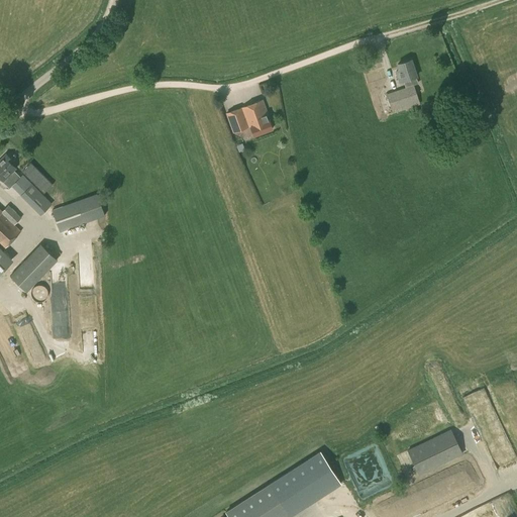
[(403,81),(405,88),(387,94),(392,108),(418,100),(411,78),(418,76),(412,58),(397,63),(400,73),(396,74),(399,83),(403,81)]
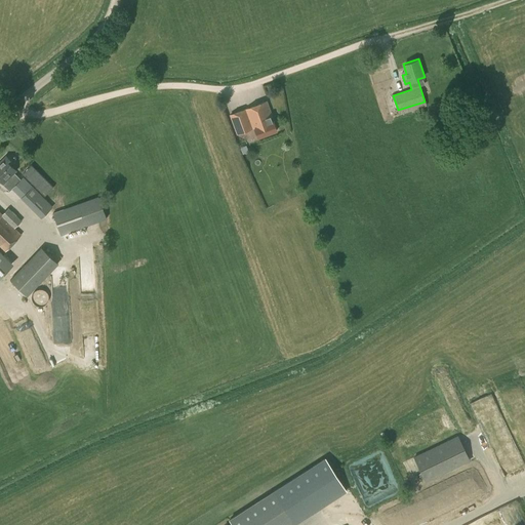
[(243,126),(252,123),(257,136),(277,129),(273,120),(272,120),(270,117),(273,116),(267,101),(230,115),(233,125),(241,122),(243,126)]
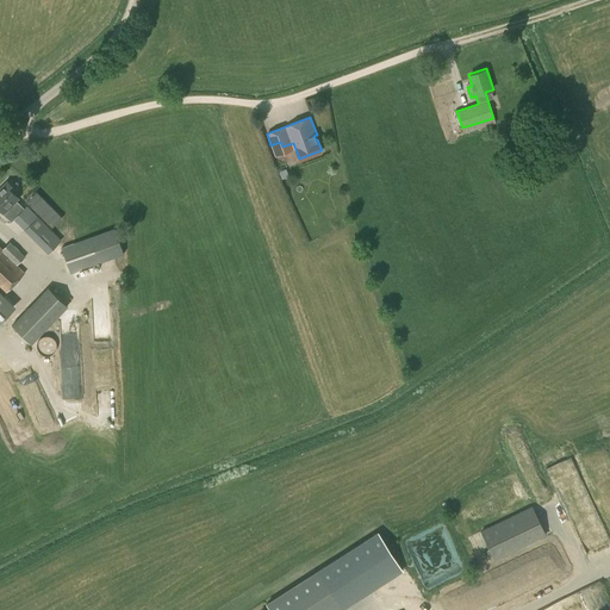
[(25,207),(17,199),(19,197),(12,191),(16,188),(7,180),(0,187),(0,209),(4,212),(8,207),(17,216),(25,207)]
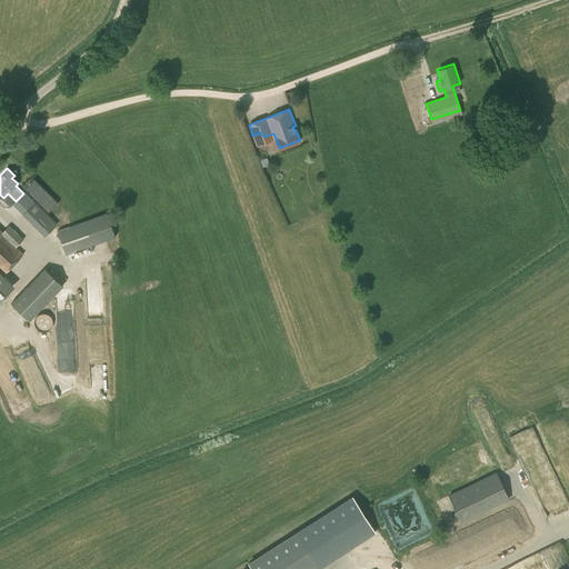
[(58,203),(33,179),(23,189),(48,213),(58,203)]
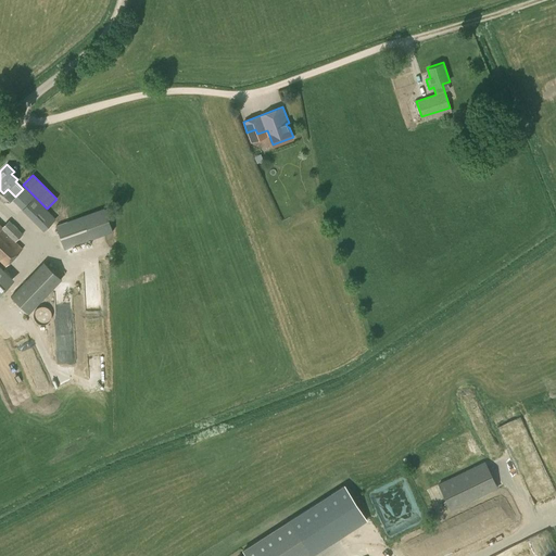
[(43,231),(55,219),(35,198),(25,187),(23,189),(15,197),(12,200),(23,210),(43,231)]
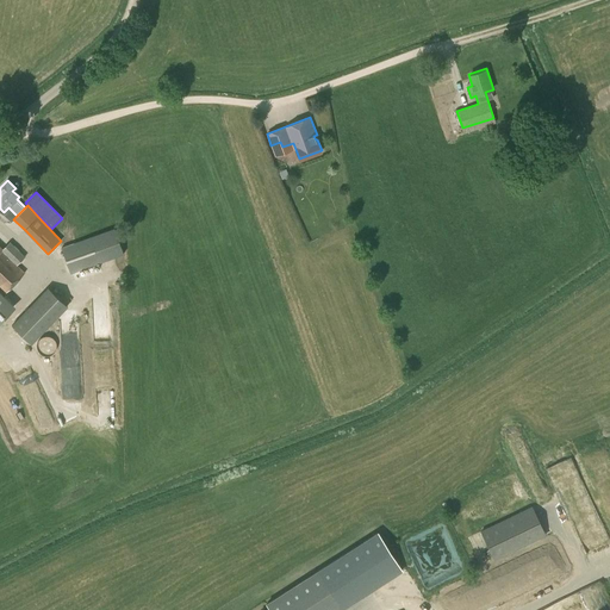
[(61,248),(70,274),(123,255),(113,229),(61,248)]
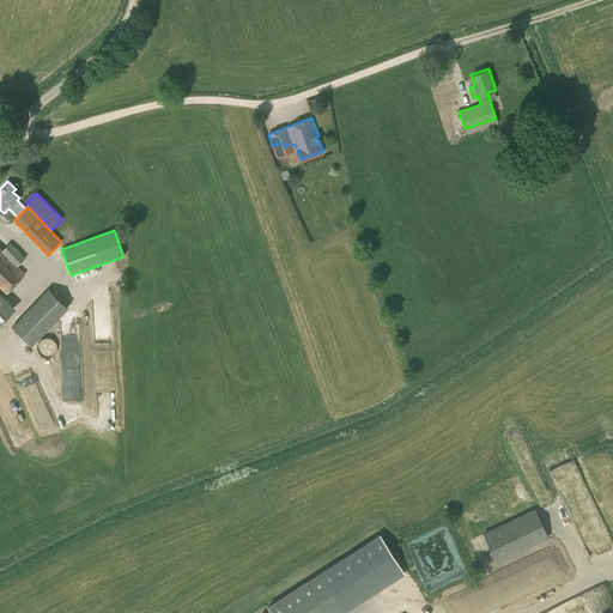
[(25,258),(10,243),(2,250),(0,247),(0,287),(5,293),(24,273),(17,266),(25,258)]
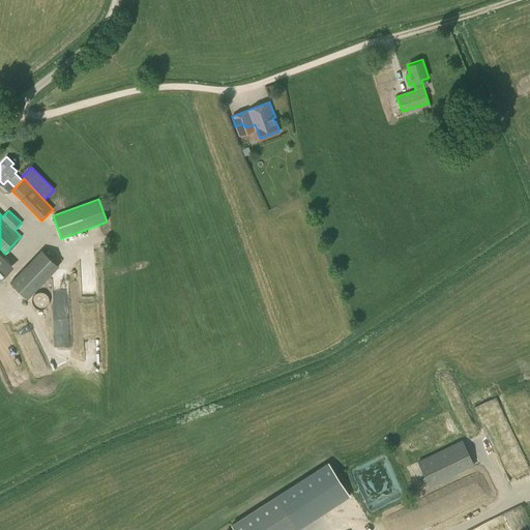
[(28,299),(59,266),(41,249),(10,283),(28,299)]
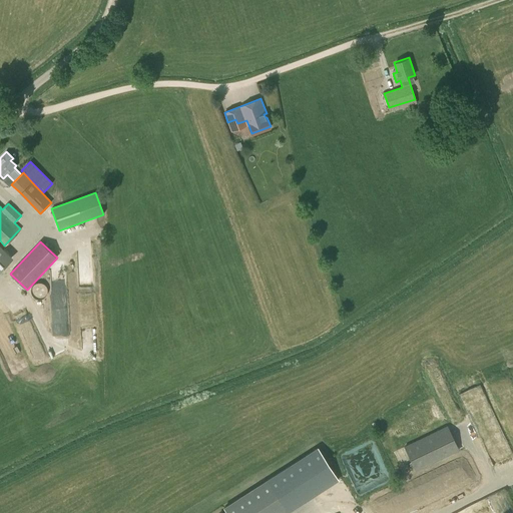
[(417,471),(460,451),(449,427),(406,447),(417,471)]
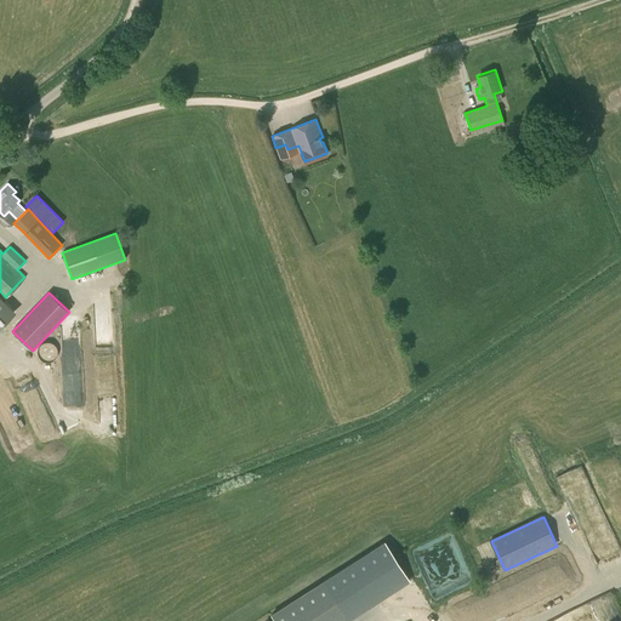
[(281,620),(349,620),(391,599),(380,580),(342,599),(331,580),(275,609),(281,620)]
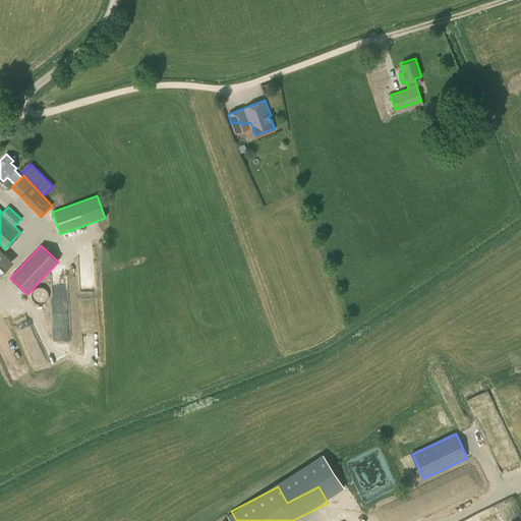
[(520,510),(516,497),(481,511),(483,518),(486,517),(487,520),(516,520),(520,519),(520,510)]
